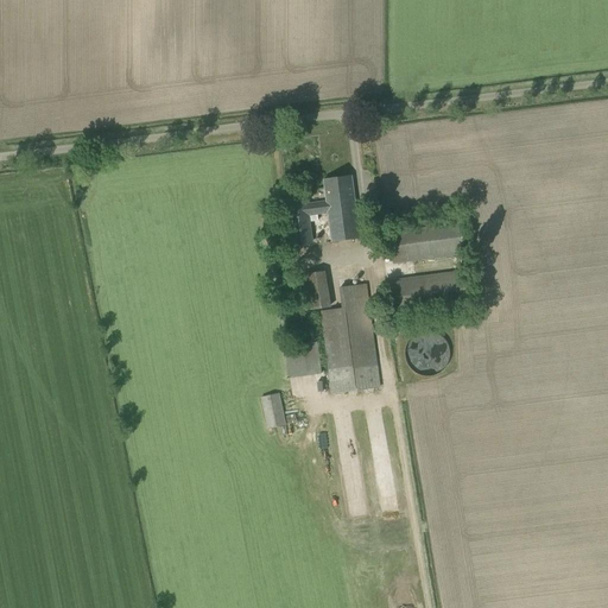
[(327,201),(287,207),(293,248),(314,245),(310,222),(318,221),(317,215),(329,214),(333,242),(361,239),(353,176),(350,177),(324,181),(327,201)]
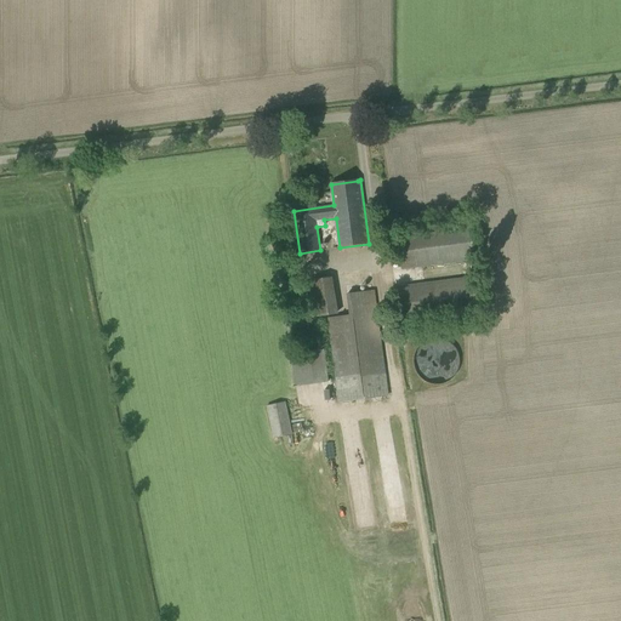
[(402,271),(474,261),(471,226),(397,235),(402,271)]
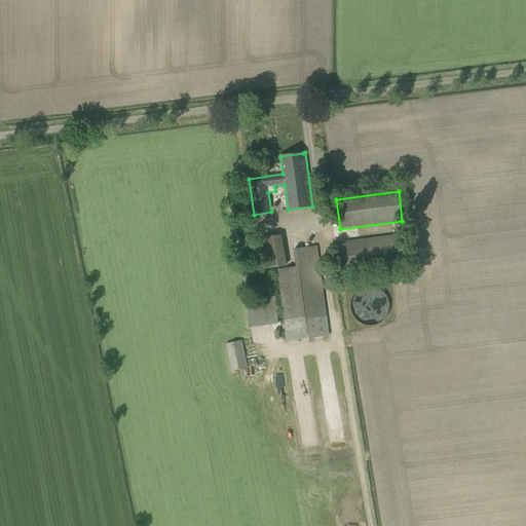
[(340,274),(409,265),(404,233),(336,242),(340,274)]
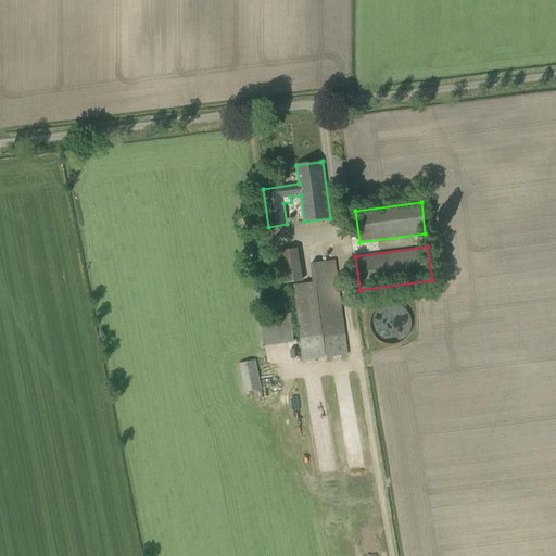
[(298,249),(265,253),(267,270),(300,265),(298,249)]
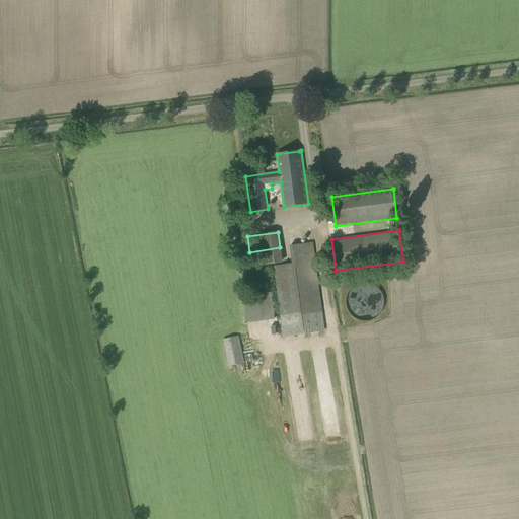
[(283,337),(324,330),(313,242),(289,246),(291,264),(273,266),(283,337)]
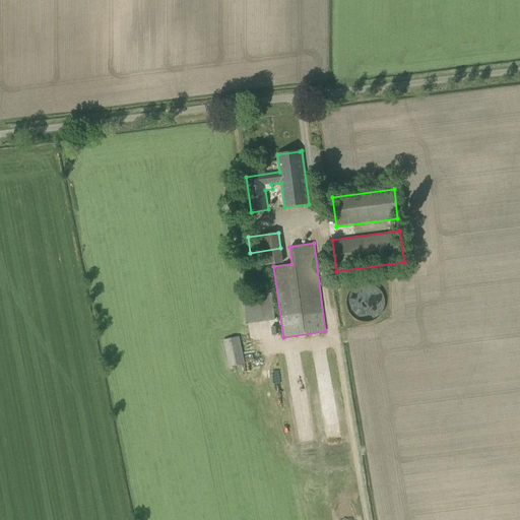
[(366,322),(369,322),(372,321),(374,320),(377,319),(379,317),(381,315),(382,313),(383,310),(384,308),(385,305),(385,302),(384,299),(384,297),(382,294),(381,291),(379,289),(377,287),(375,286),(372,285),(369,284),(367,283),(364,284),(361,284),(359,285),(355,286),(353,288),(351,290),(349,293),(348,295),(347,298),(346,301),(346,303),(346,306),(347,309),(348,311),(349,314),(351,316),(353,318),(355,319),(358,321),(361,322),(364,322),(366,322)]
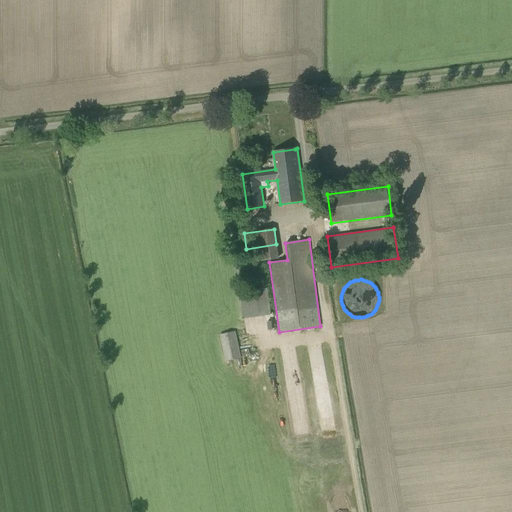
[(243,318),(271,315),(267,288),(239,292),(243,318)]
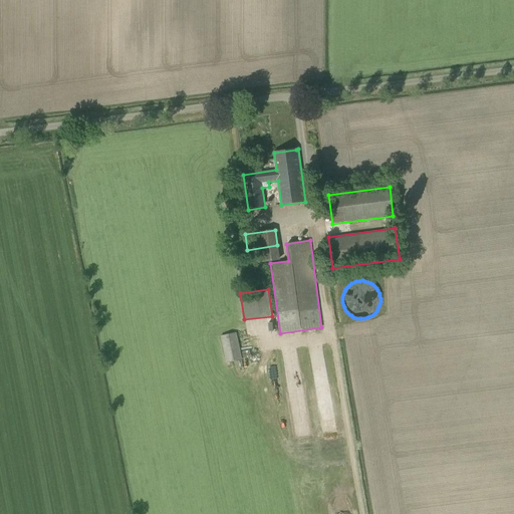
[(226,362),(241,359),(236,332),(220,336),(226,362)]
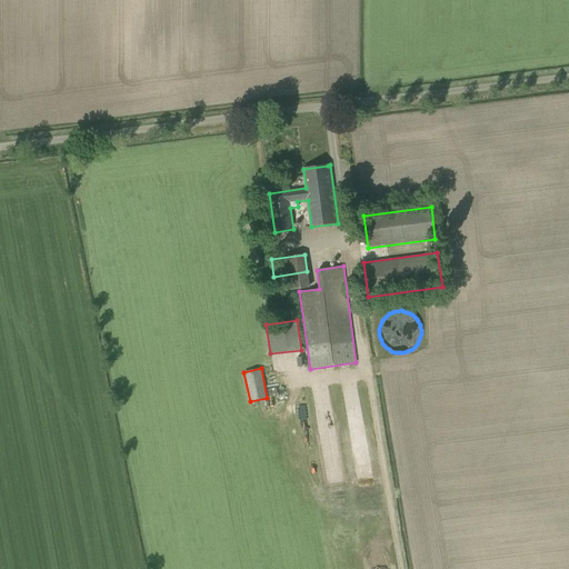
All buildings are outlined.
